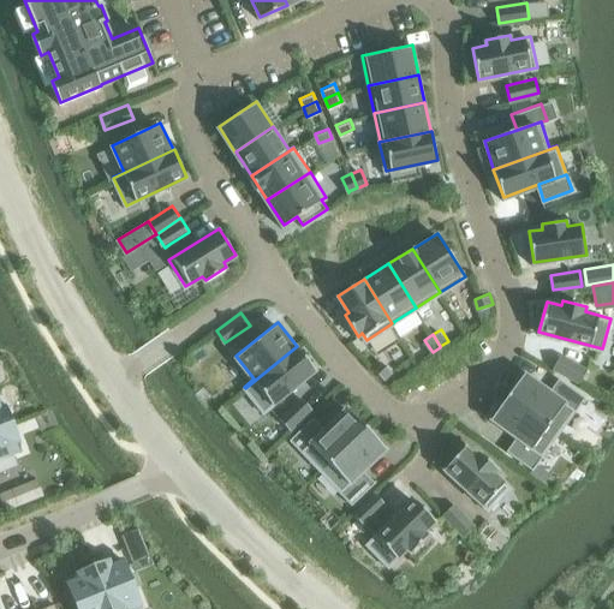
[(264,411),(316,369),(297,346),(245,388),(264,411)]
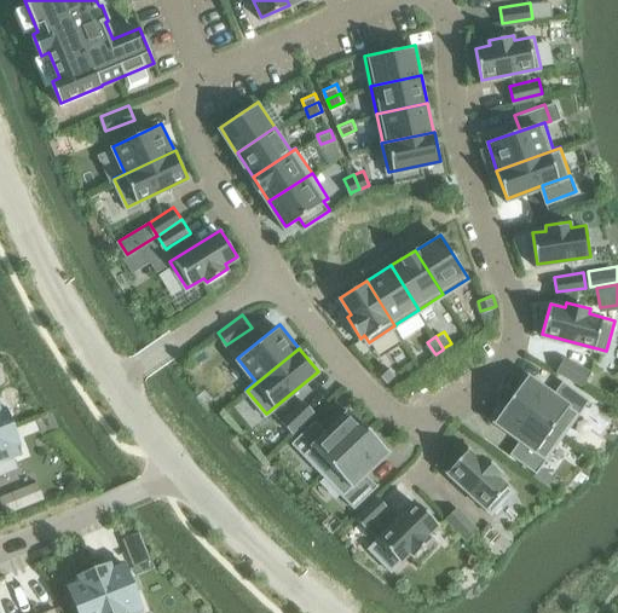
[(591,369),(565,354),(558,369),(578,380),(584,383),(591,369)]
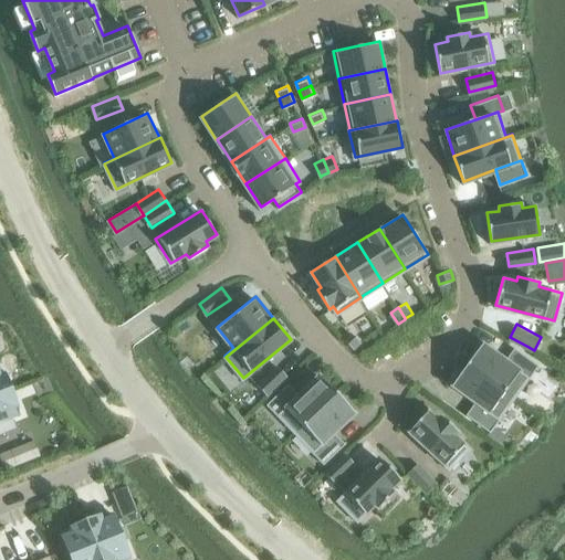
[(344,337),(354,347),(361,340),(351,330),(344,337)]
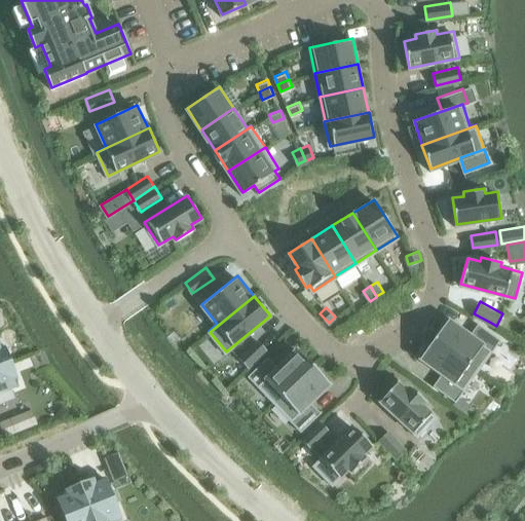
[(478,369),(492,349),(471,333),(449,318),(435,337),(448,347),(478,369)]
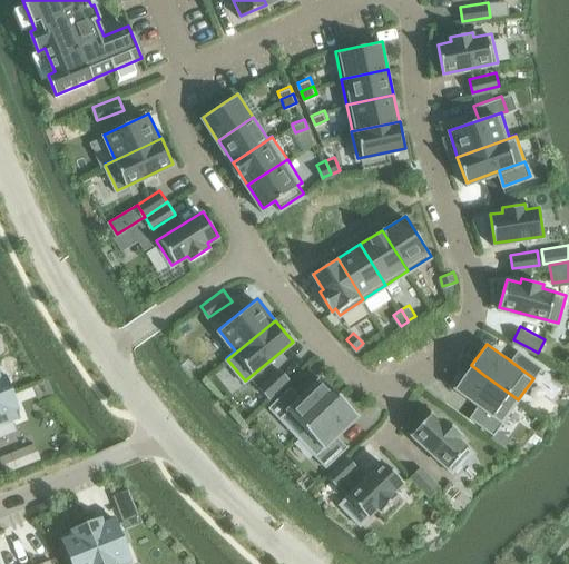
[(533,378),(542,366),(518,348),(510,360),(533,378)]
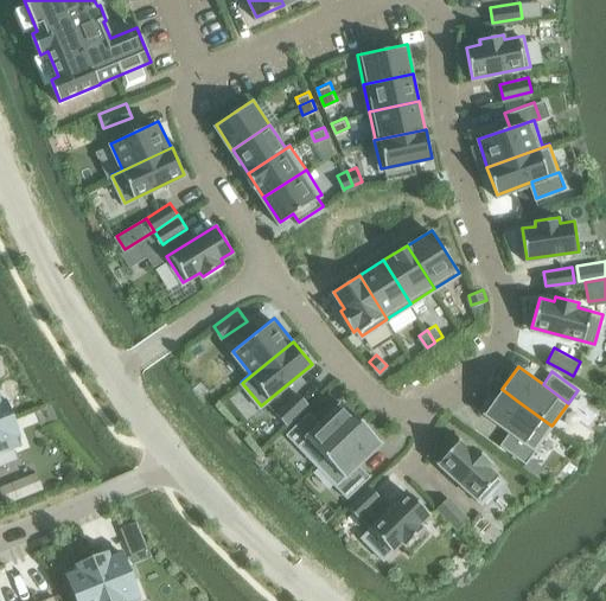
[(535,448),(552,426),(517,401),(502,389),(485,413),(510,430),(535,448)]
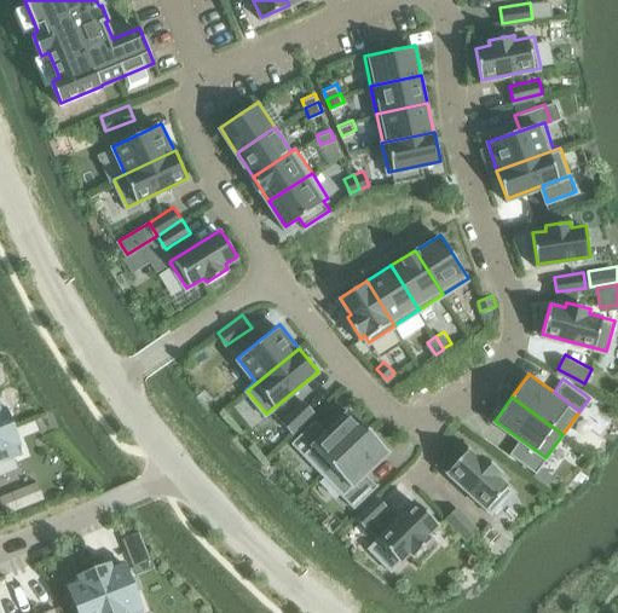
[(0,427),(12,423),(5,403),(3,404),(0,398),(0,427)]
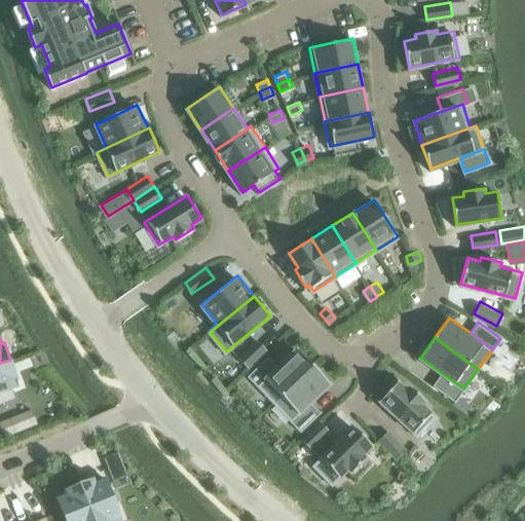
[(249,366),(267,347),(258,338),(239,357),(249,366)]
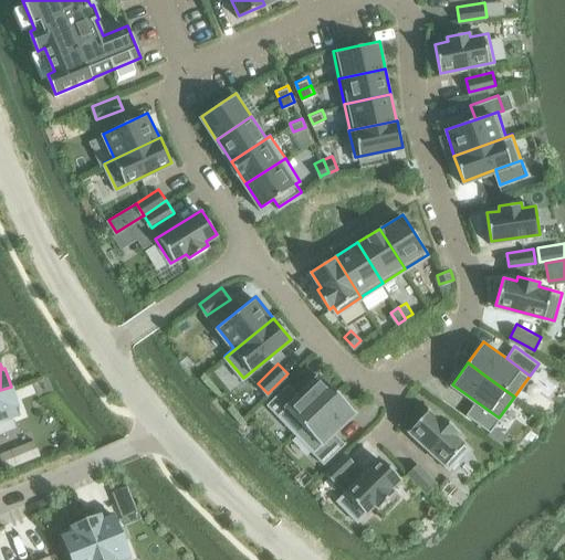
[(295,432),(296,432),(337,392),(320,373),(299,393),(278,413),(292,428),(295,432)]
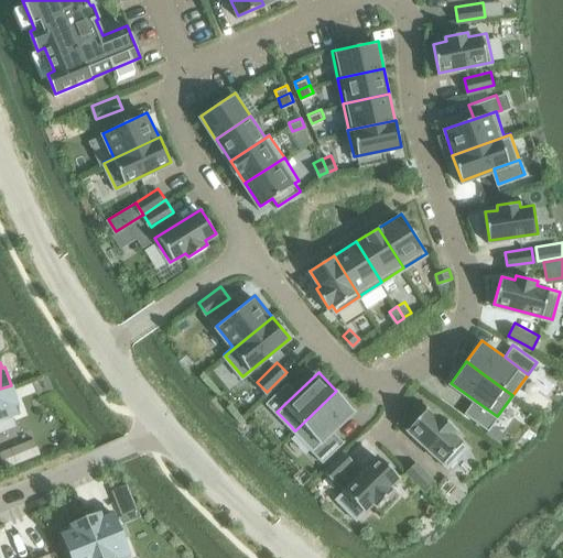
[(295,390),(288,381),(267,401),(277,412),(298,392),(295,390)]
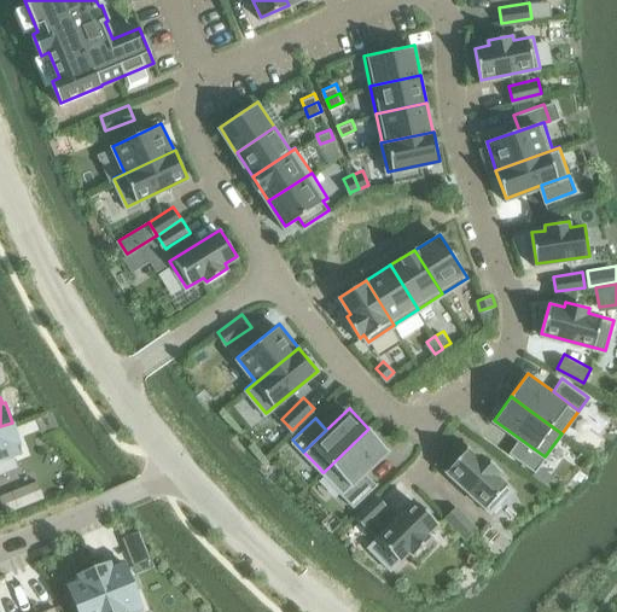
[(12,423),(0,426),(0,459),(22,452),(18,443),(21,442),(12,423)]
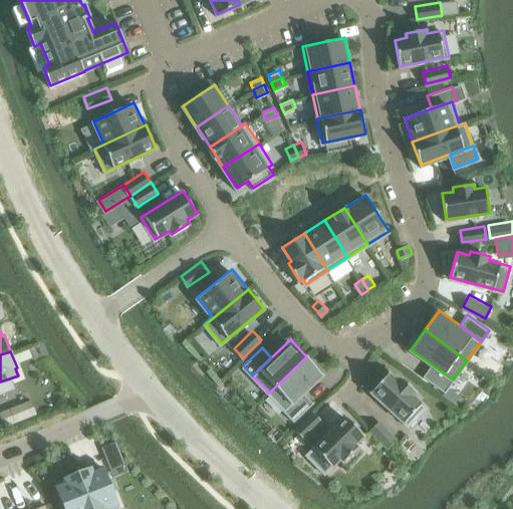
[(306,356),(269,393),(285,410),(304,392),(323,373),(306,356)]
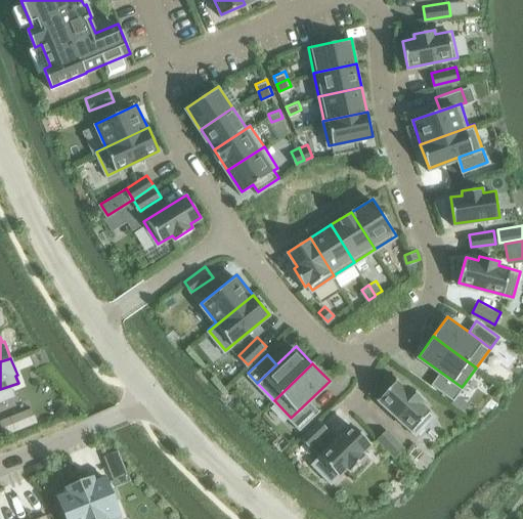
[(462,387),(440,372),(432,382),(453,398),(458,393),(462,387)]
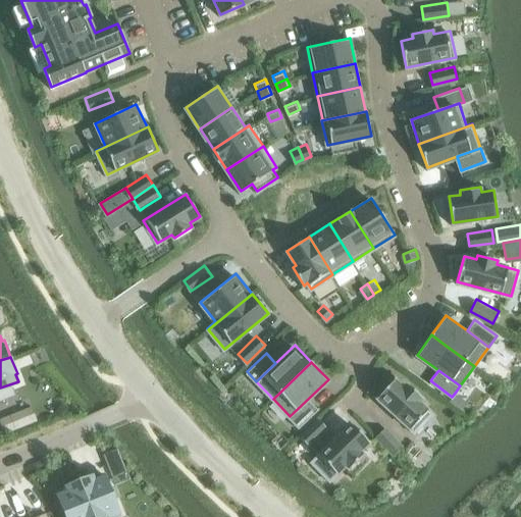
[(396,377),(377,397),(414,431),(432,412),(420,400),(423,397),(407,382),(404,385),(396,377)]
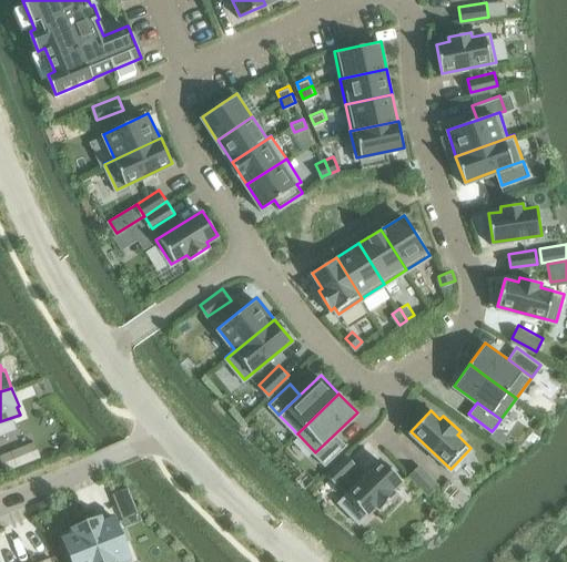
[(492,431),(489,435),(507,447),(514,438),(496,426),(492,431)]
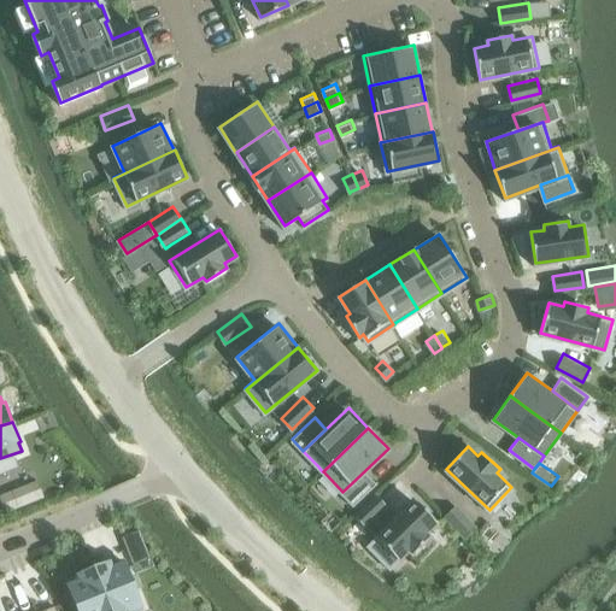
[(353,504),(376,482),(365,470),(342,492),(353,504)]
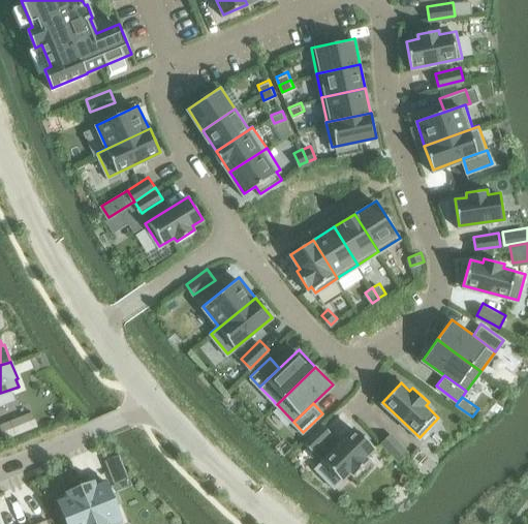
[(32,409),(0,422),(0,425),(5,437),(38,424),(32,409)]
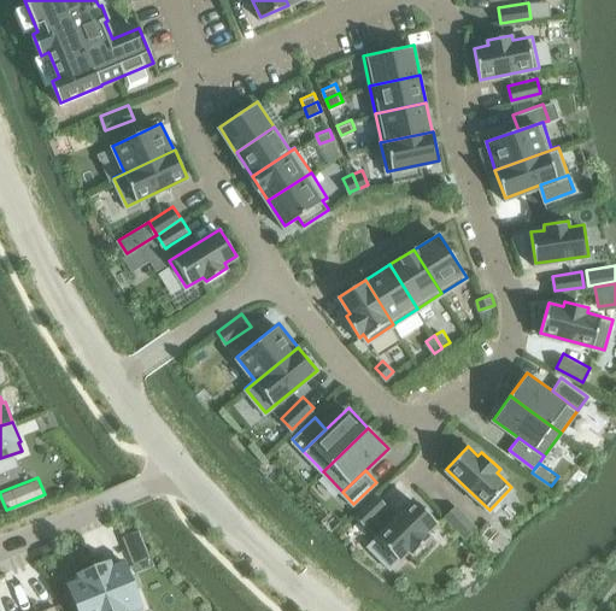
[(387,504),(376,493),(355,513),(365,524),(387,504)]
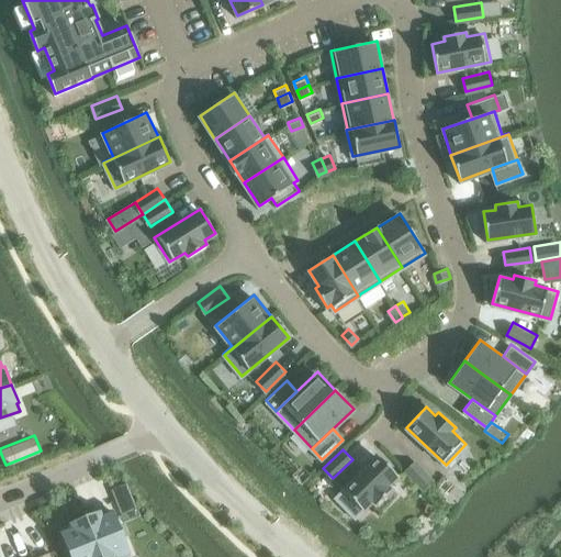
[(335,496),(356,516),(372,500),(376,503),(392,488),(389,485),(397,475),(378,454),(335,496)]
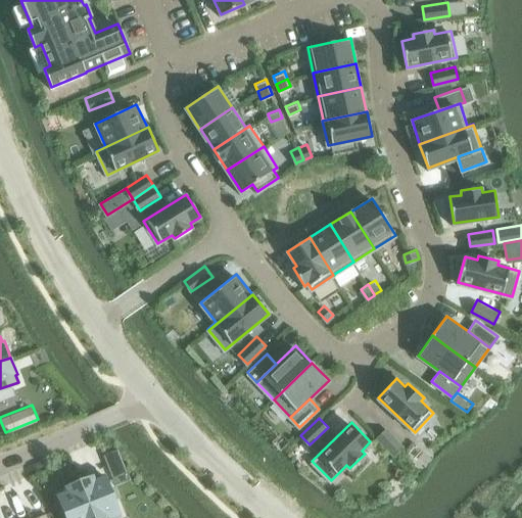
[(404,445),(386,427),(377,436),(392,453),(394,455),(404,445)]
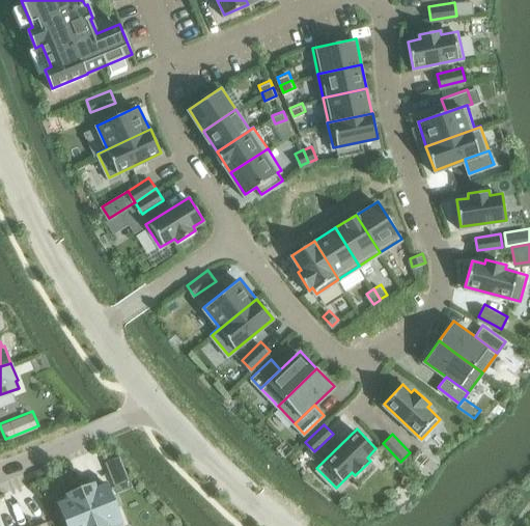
[(113,457),(105,460),(114,483),(129,477),(130,477),(124,465),(120,453),(113,457)]
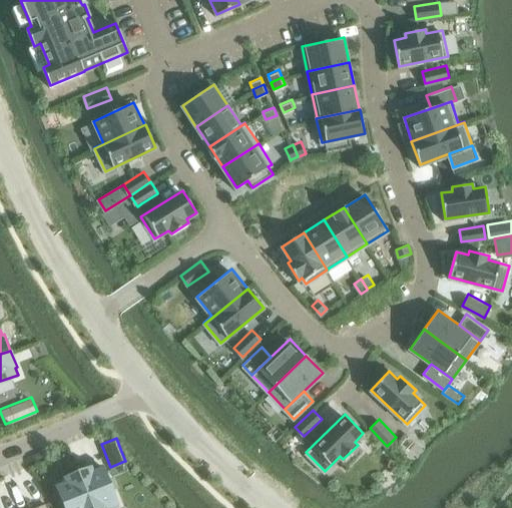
[(93,507),(111,507),(118,504),(102,463),(95,466),(94,464),(78,470),(93,507)]
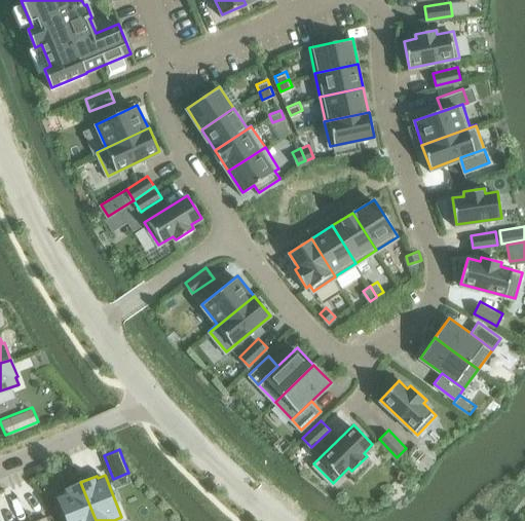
[(80,482),(64,489),(65,491),(58,493),(68,520),(96,520),(80,482)]
